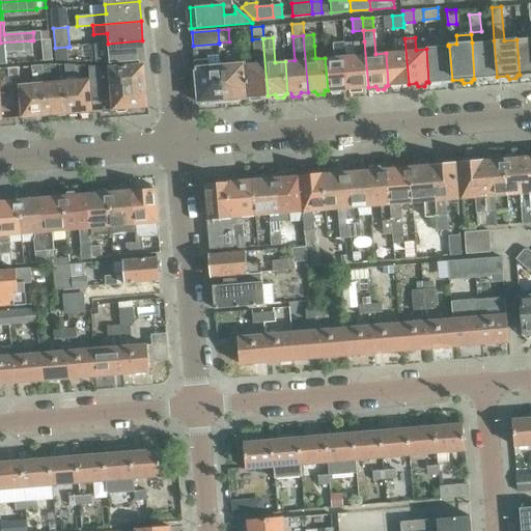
[(530,37),(516,39),(520,75),(522,75),(524,78),(530,77),(530,76),(530,37)]
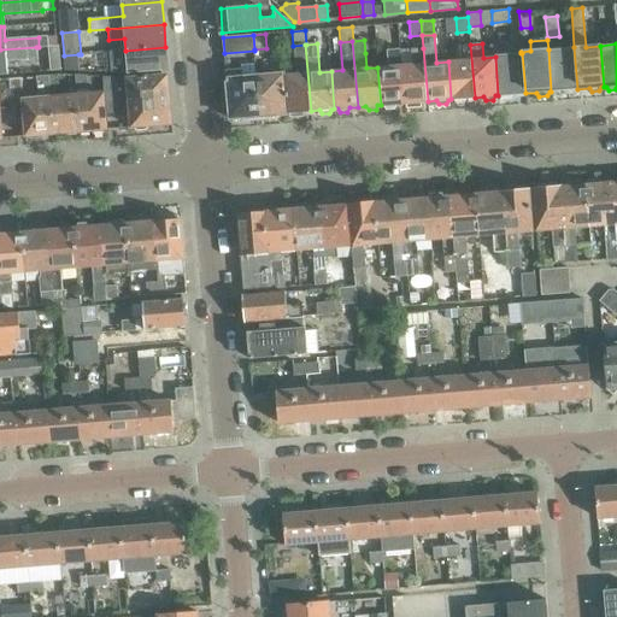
[(59,45),(57,46),(48,46),(51,70),(62,70),(59,45)]
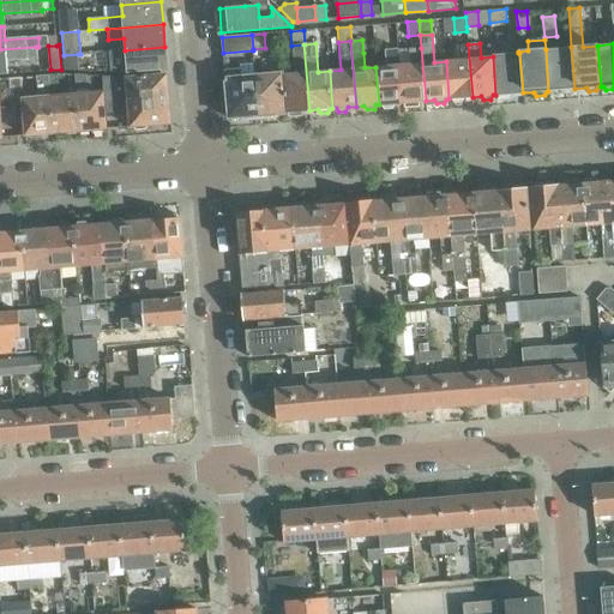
[(301,112),(309,110),(304,44),(292,46),(293,59),(294,73),(282,74),(286,113),(289,112),(292,115),(299,115),(301,112)]
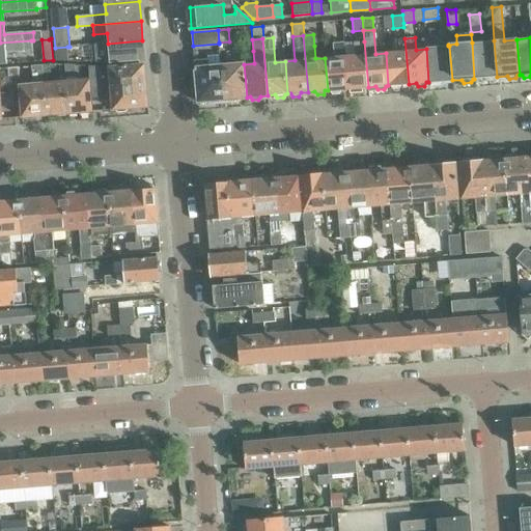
[(395,52),(386,53),(388,85),(391,85),(393,88),(399,88),(401,84),(409,84),(404,38),(394,38),(395,52)]
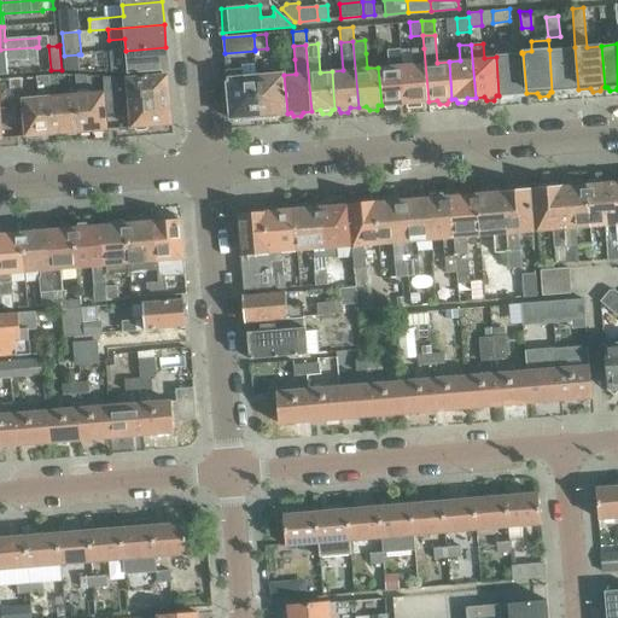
[(38,58),(36,47),(0,50),(0,74),(7,74),(6,60),(28,59),(38,58)]
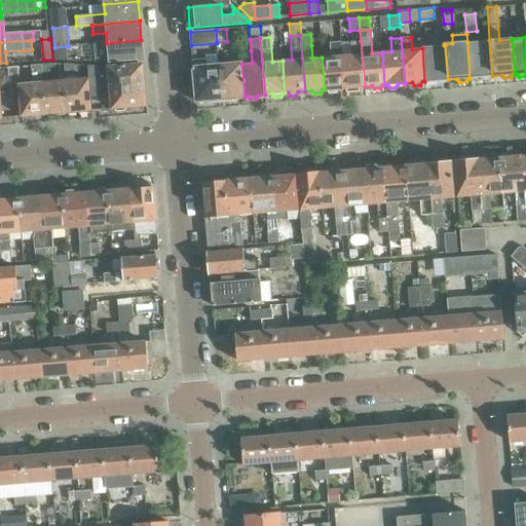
[(108,63),(143,60),(141,40),(107,43),(94,44),(95,62),(108,63)]
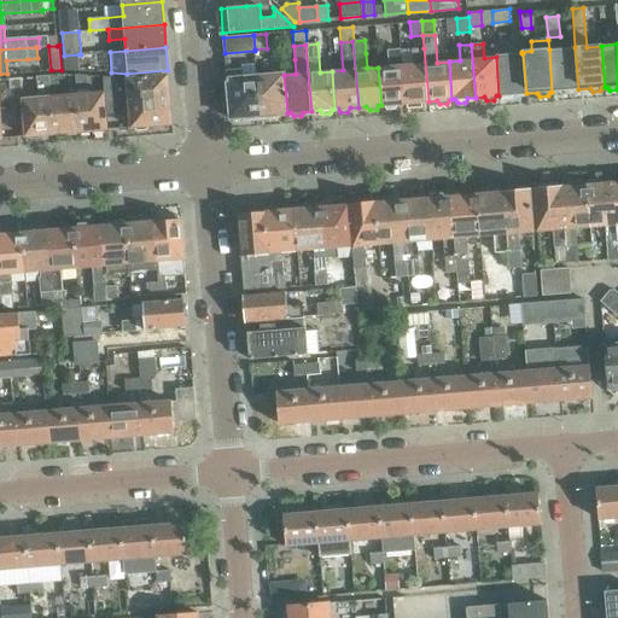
[(578,89),(575,47),(549,50),(552,92),(564,91),(566,94),(575,93),(576,89),(578,89)]
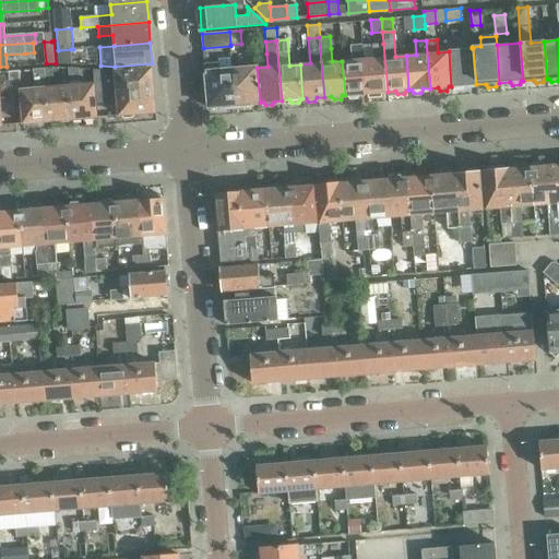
[(364,59),(367,94),(369,93),(371,96),(378,96),(380,93),(388,92),(383,44),(372,45),(373,58),(364,59)]
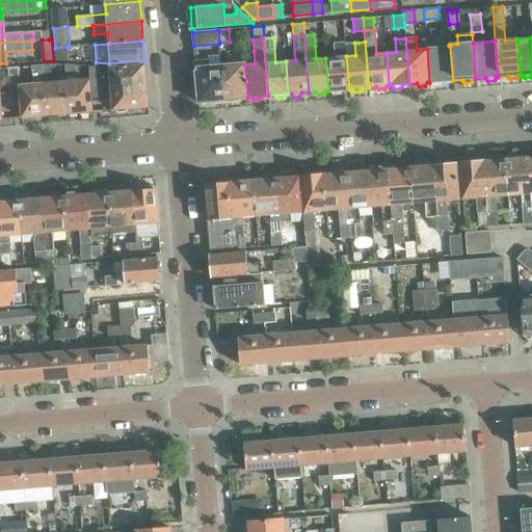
[(336,57),(325,58),(328,90),(330,90),(334,94),(340,92),(342,89),(349,89),(346,56),(345,43),(335,44),(336,57)]
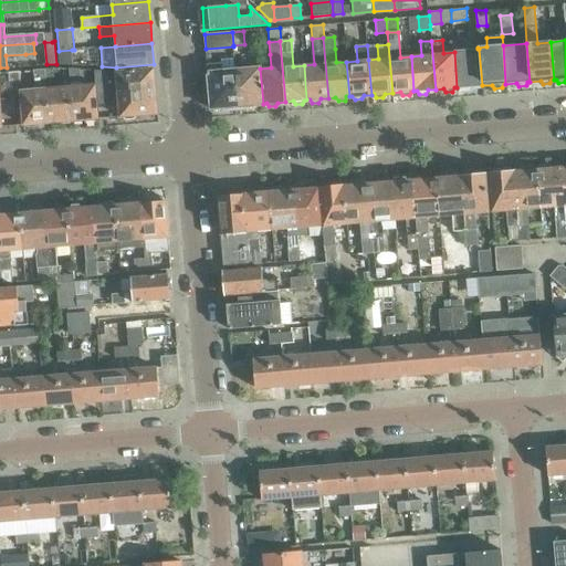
[(482,86),(482,85),(479,49),(478,49),(454,51),(454,52),(457,87),(458,88),(460,88),(462,92),(470,91),(471,87),(482,86)]
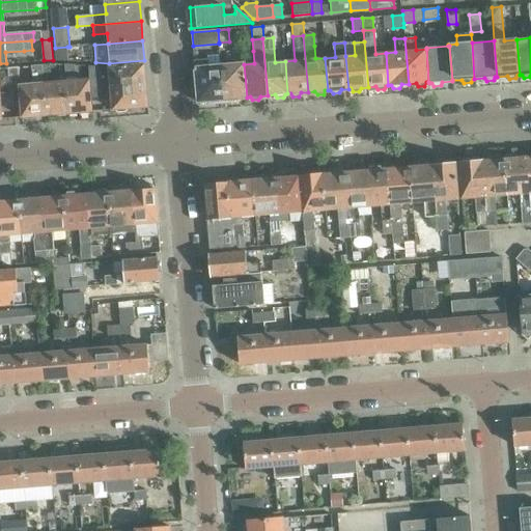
[(68,60),(67,47),(55,48),(56,59),(68,60)]
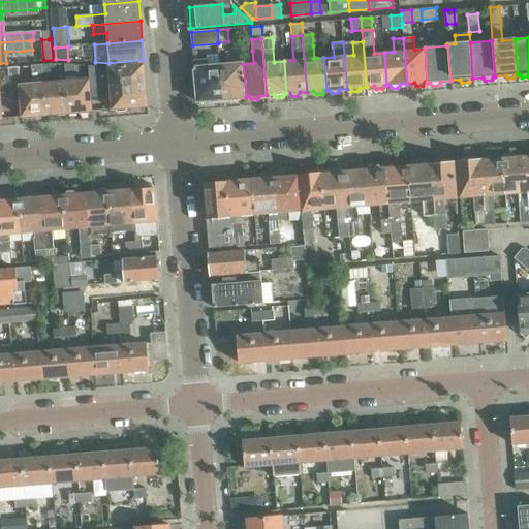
[(209,103),(222,102),(219,63),(219,58),(193,60),(196,102),(209,101),(209,103)]
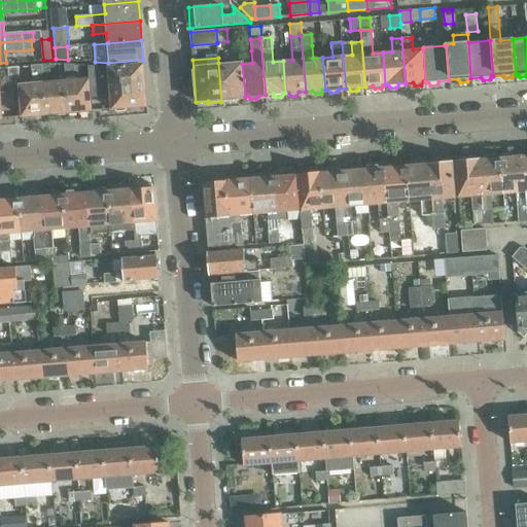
[(245,97),(242,64),(242,60),(230,61),(230,62),(218,63),(221,102),(235,101),(235,98),(245,97)]
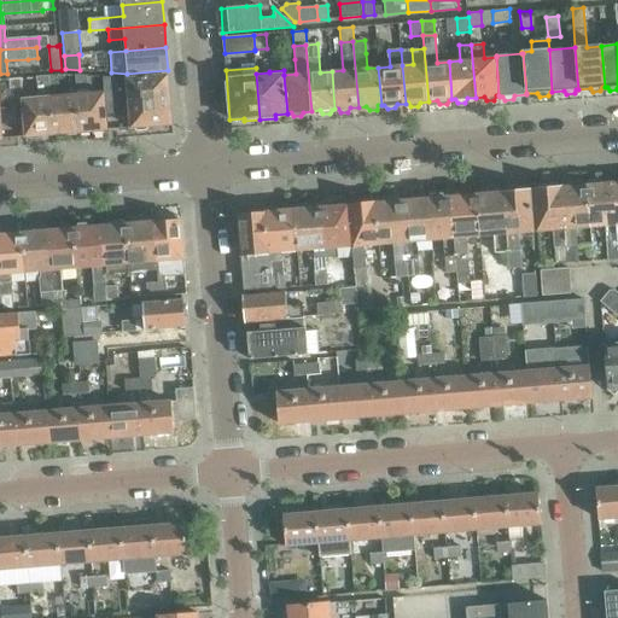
[(50,91),(62,89),(60,75),(48,76),(50,91)]
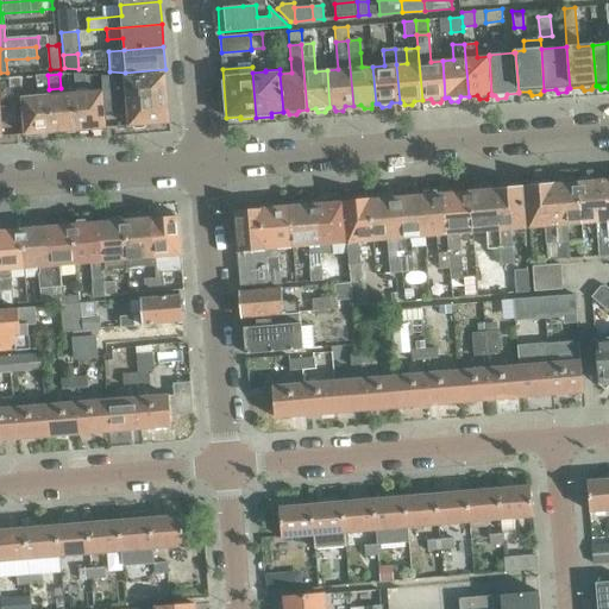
[(165,74),(125,77),(127,101),(168,98),(165,74)]
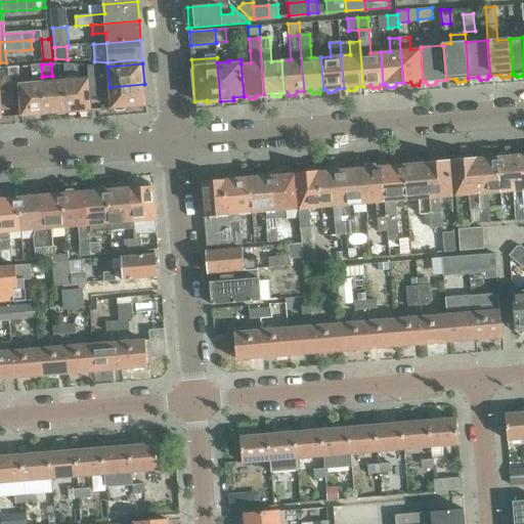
[(18,84),(19,91),(20,104),(22,116),(24,116),(27,117),(33,117),(35,115),(45,114),(42,83),(42,82),(42,77),(41,64),(32,66),(34,83),(18,84)]
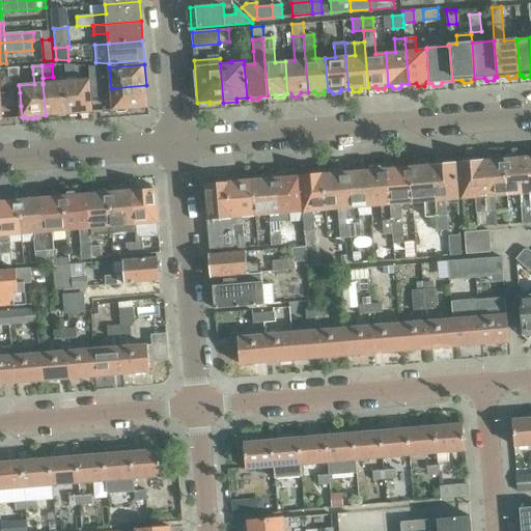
[(64,65),(66,82),(68,113),(79,112),(81,114),(88,113),(90,111),(92,111),(91,101),(90,90),(89,80),(76,81),(75,65),(64,65)]
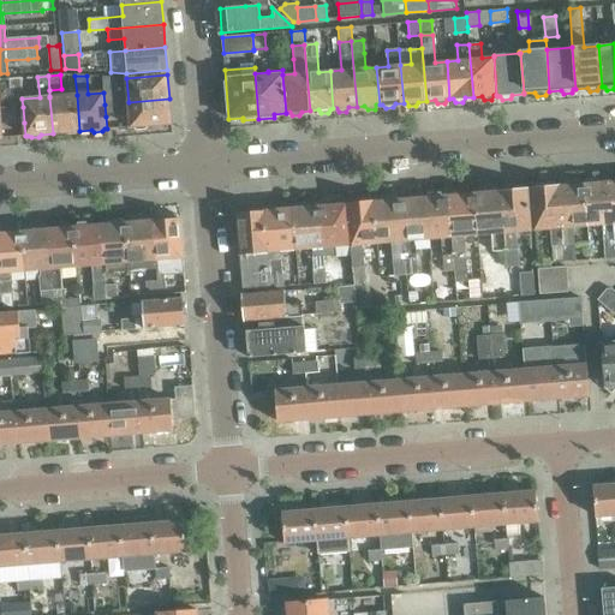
[(13,91),(22,90),(23,90),(22,77),(9,78),(10,88),(13,91)]
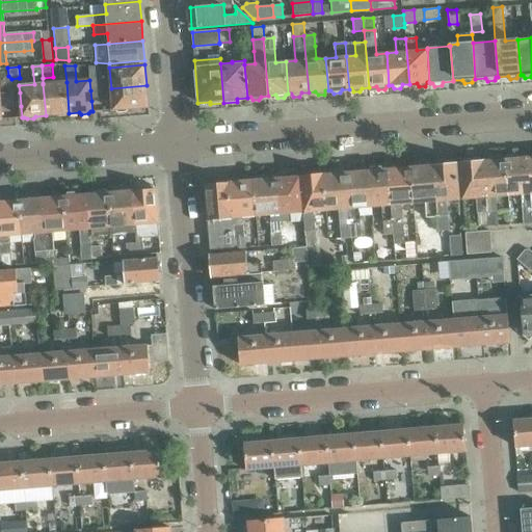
[(100,79),(89,80),(90,90),(101,89),(100,79)]
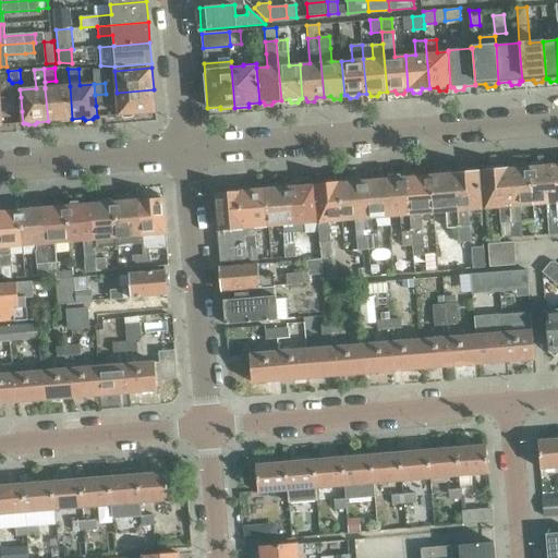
[(70,119),(72,119),(70,86),(45,87),(45,88),(48,121),(59,120),(61,122),(68,121),(70,119)]
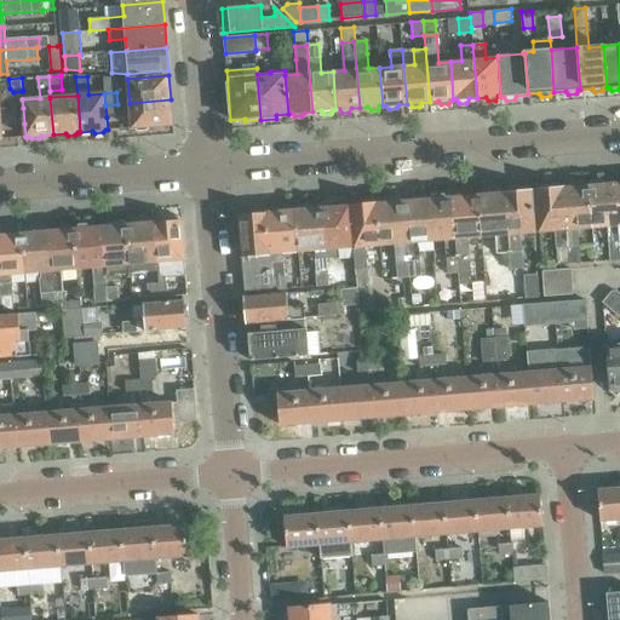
[(173,125),(171,99),(130,103),(132,127),(136,127),(138,130),(145,128),(148,126),(173,125)]
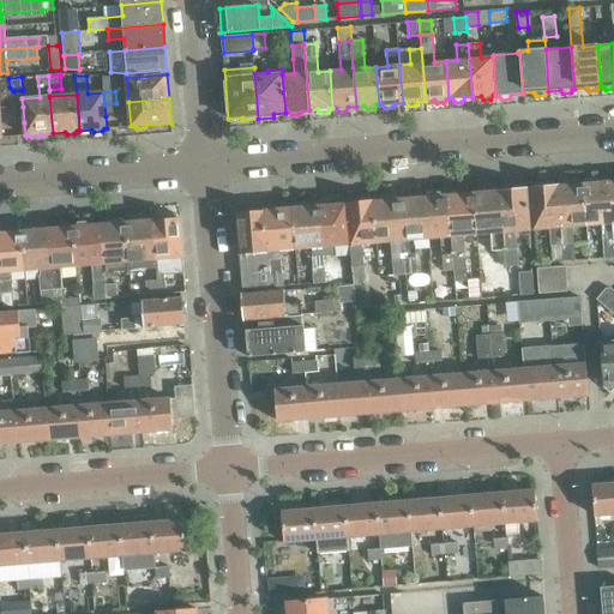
[(116,103),(104,104),(106,116),(118,115),(116,103)]
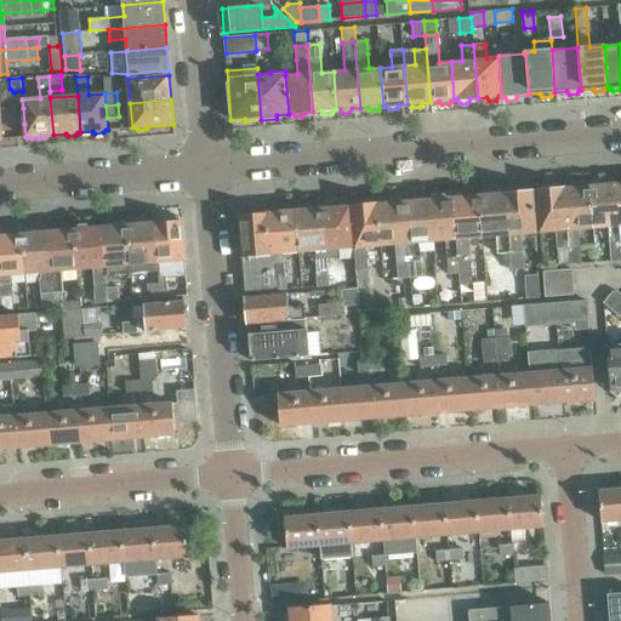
[(24,124),(23,108),(13,108),(15,125),(24,124)]
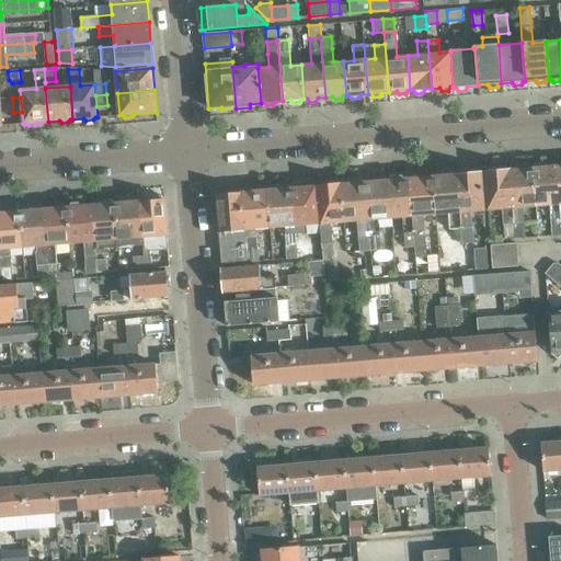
[(560,235),(560,214),(557,165),(547,167),(547,163),(535,164),(536,168),(534,168),(537,205),(550,204),(552,236),(560,235)]
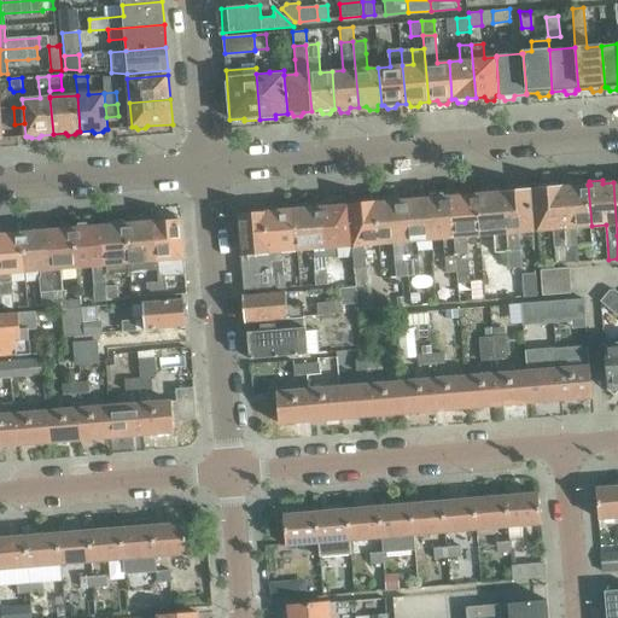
[(572,186),(561,187),(567,263),(578,262),(576,227),(592,226),(588,185),(584,185),(584,181),(571,182),(572,186)]
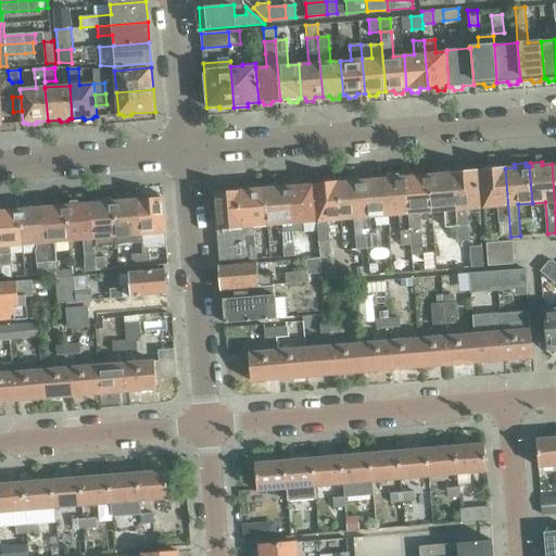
[(510,237),(505,168),(494,169),(492,166),(485,166),(483,169),(481,171),(483,207),(497,206),(500,237),(510,237)]
